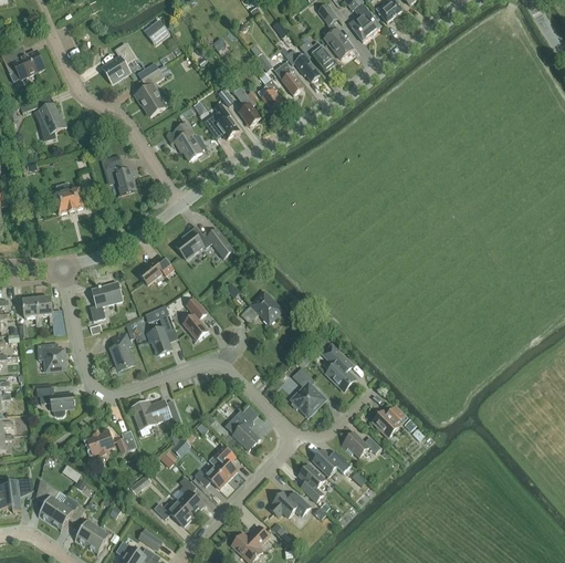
[(380,27),(368,11),(361,2),(363,1),(362,0),(343,0),(351,10),(353,9),(357,14),(347,22),(362,41),(380,27)]
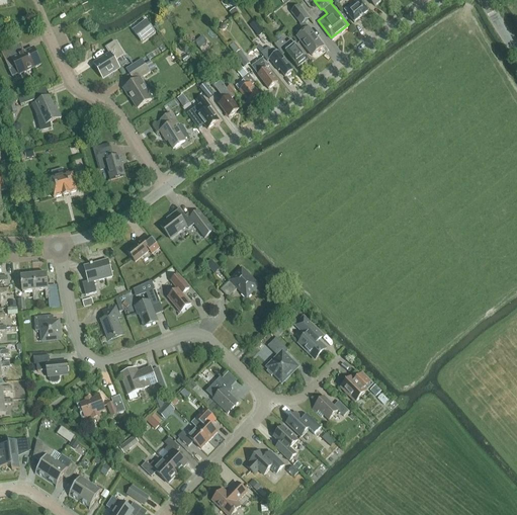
[(353,20),(367,9),(360,0),(352,0),(343,8),(353,20)]
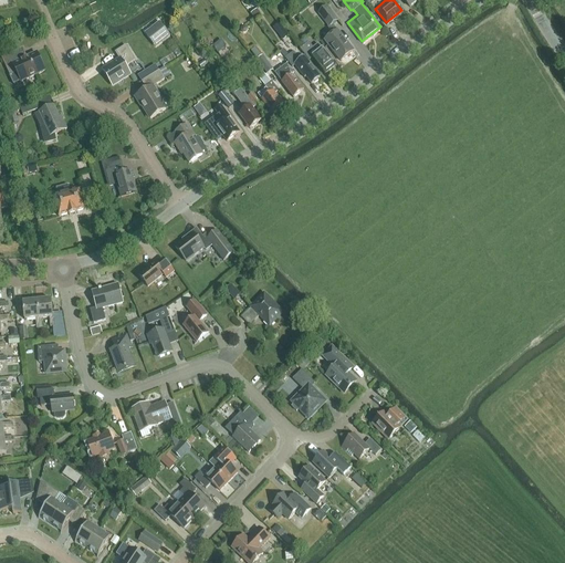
[(353,49),(336,28),(332,22),(336,18),(325,3),(316,10),(327,24),(326,24),(332,31),(323,38),(339,59),(353,49)]
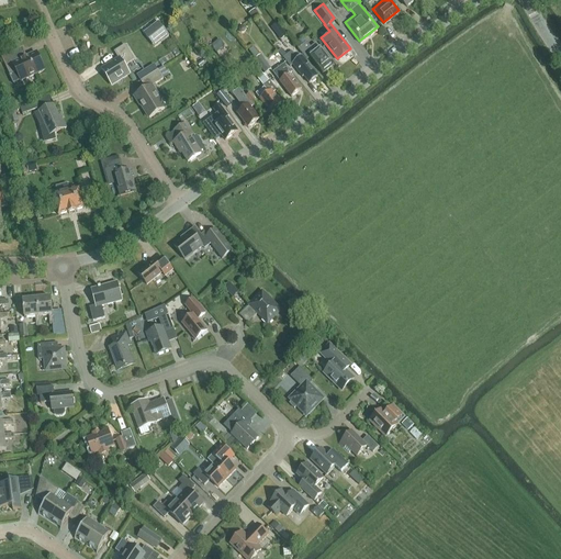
[(293,12),(288,6),(281,10),(288,18),(293,12)]
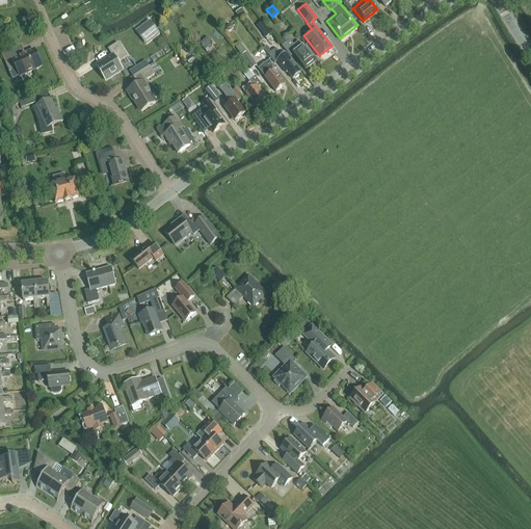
[(244,11),(240,6),(233,10),(237,17),(244,11)]
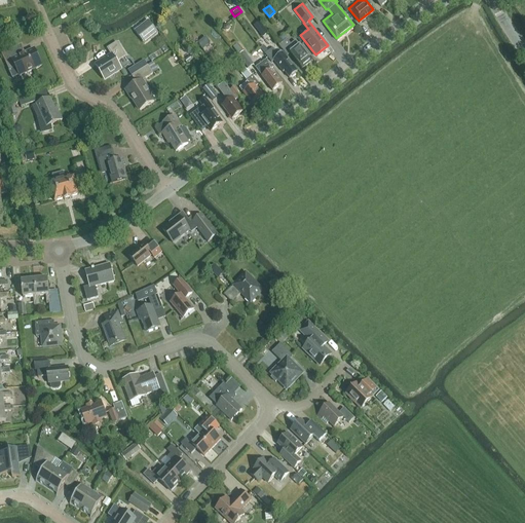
[(134,29),(141,38),(155,28),(147,17),(134,29)]
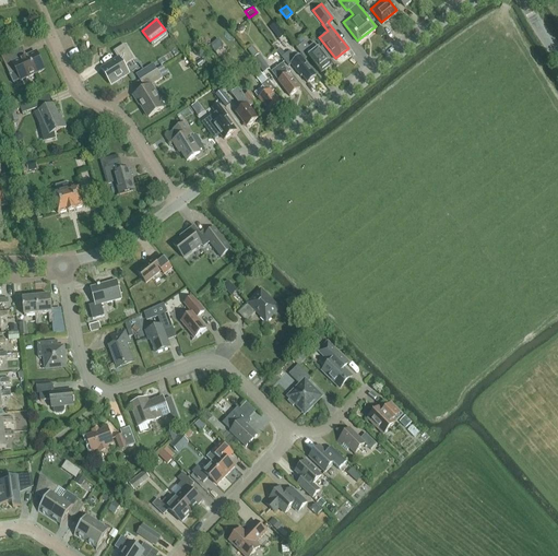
[(222,43),(217,37),(209,43),(214,49),(222,43)]
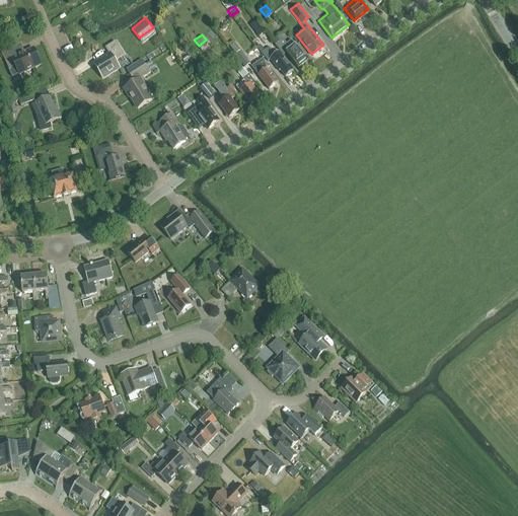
[(282,37),(274,43),(282,53),(286,50),(289,54),(288,54),(297,65),(306,58),(298,47),(294,43),(290,37),(286,41),(282,37)]
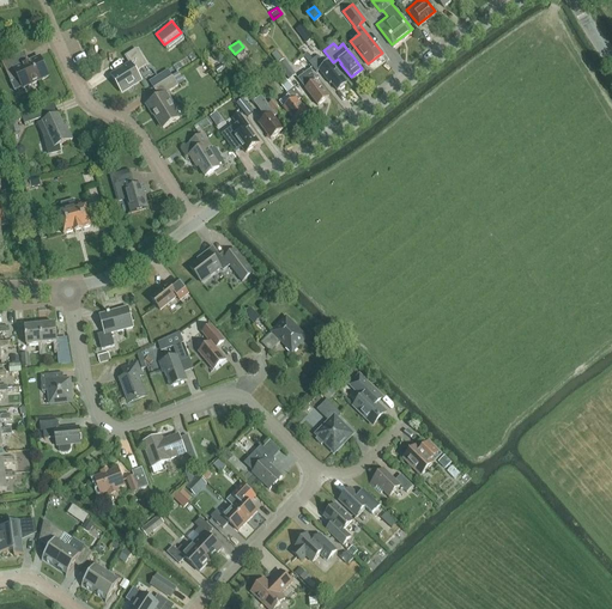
[(134,69),(145,62),(135,47),(123,54),(128,61),(110,73),(121,90),(139,78),(134,69)]
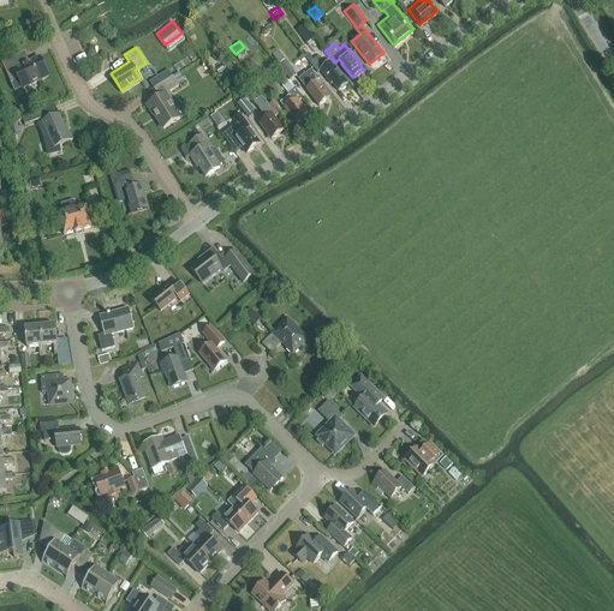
[(282,58),(275,48),(270,52),(278,61),(276,61),(288,77),(296,72),(284,57),(282,58)]
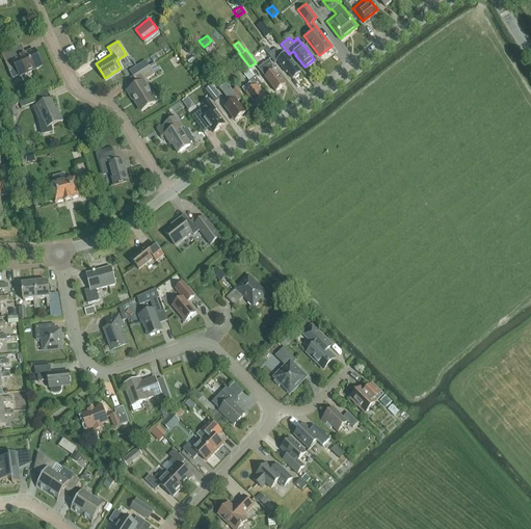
[(265,43),(262,45),(267,52),(273,60),(275,58),(280,63),(286,71),(286,70),(291,76),(299,70),(289,56),(285,51),(281,54),(274,46),(270,49),(265,43)]
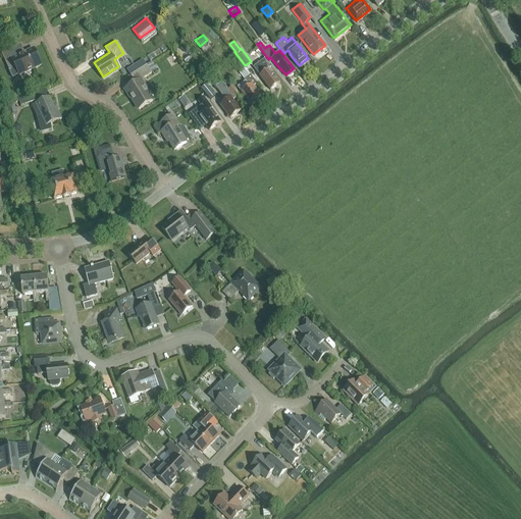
[(12,75),(18,72),(25,69),(24,67),(31,64),(32,66),(40,63),(33,46),(19,52),(16,44),(1,51),(12,75)]
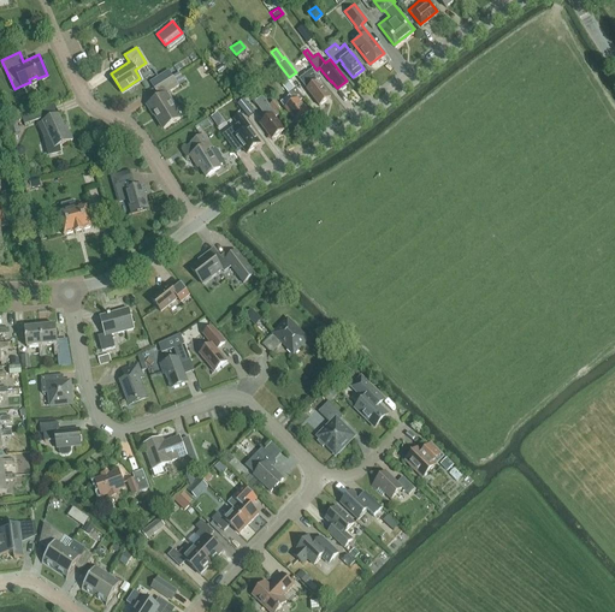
[(317,78),(318,76),(311,66),(297,76),(318,104),(329,95),(317,78)]
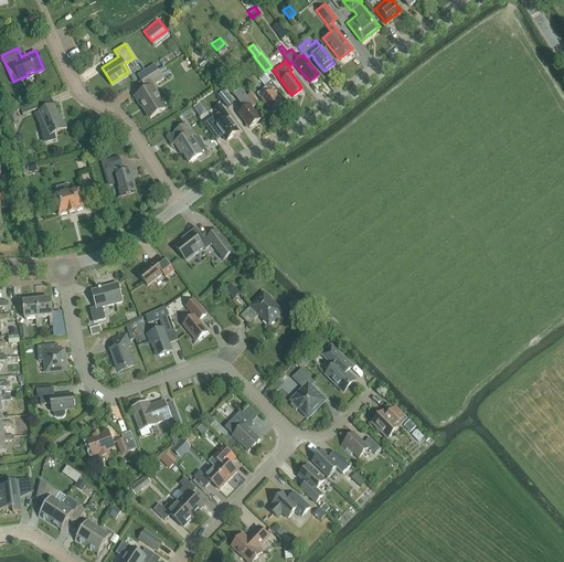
[(162,76),(162,75),(168,72),(163,64),(140,78),(146,86),(134,94),(139,104),(140,103),(149,116),(165,106),(159,98),(150,84),(162,76)]
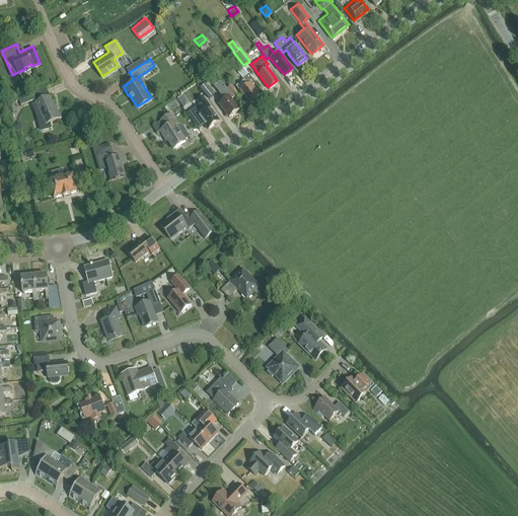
[(247,72),(246,72),(241,65),(236,69),(242,78),(235,84),(247,101),(259,93),(251,83),(254,81),(247,72)]
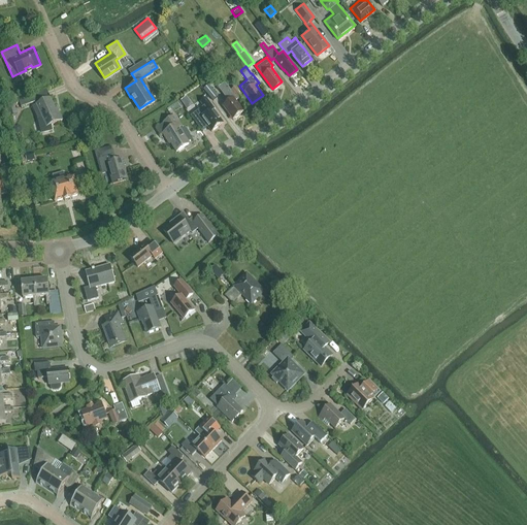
[(242,109),(234,98),(236,97),(223,79),(216,85),(227,100),(222,103),(232,118),(242,109)]
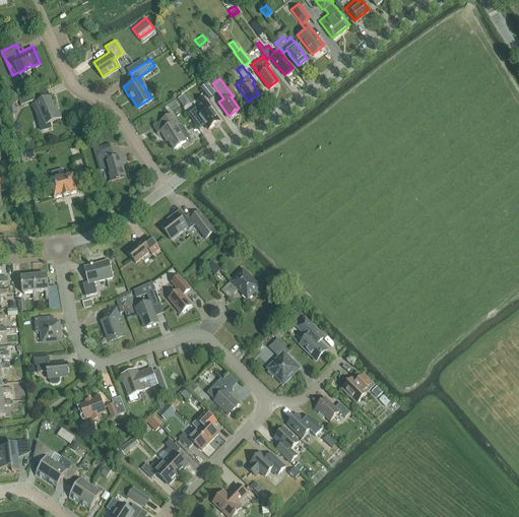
[(213,92),(204,80),(198,85),(208,97),(213,92)]
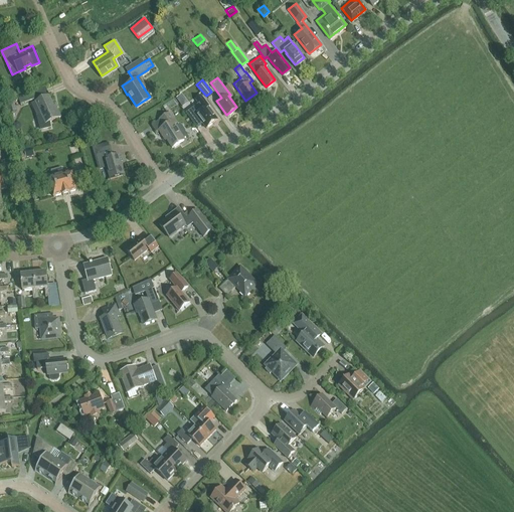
[(236,94),(227,82),(223,84),(232,97),(236,94)]
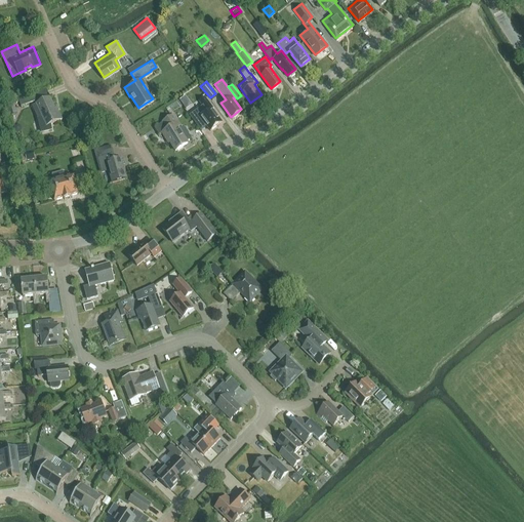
[(19,104),(35,98),(32,91),(17,96),(19,104)]
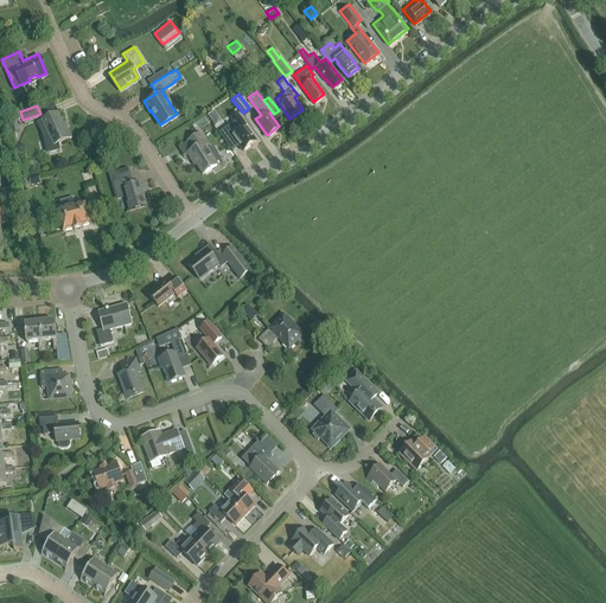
[(57,141),(70,135),(65,124),(64,126),(56,110),(40,117),(36,120),(43,135),(48,149),(58,147),(57,141)]
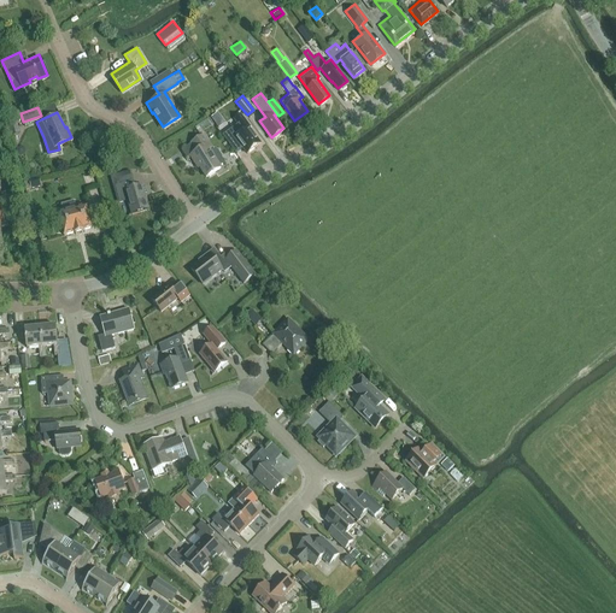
[(236,122),(221,133),(235,151),(241,146),(246,151),(259,141),(248,127),(250,125),(239,112),(233,117),(236,122)]
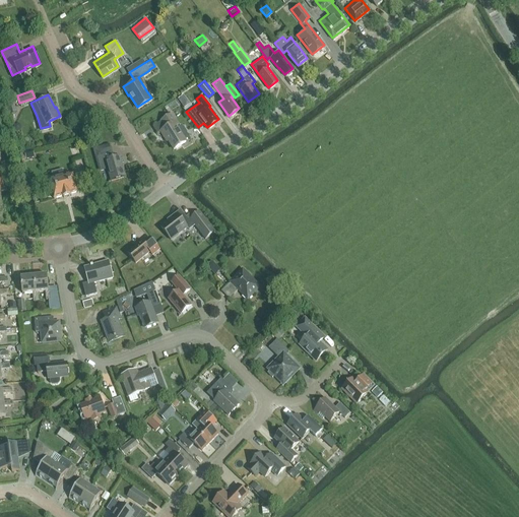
[(181,123),(177,126),(175,124),(177,122),(171,112),(160,119),(165,126),(159,129),(164,136),(166,135),(173,147),(185,139),(184,138),(188,135),(181,123)]
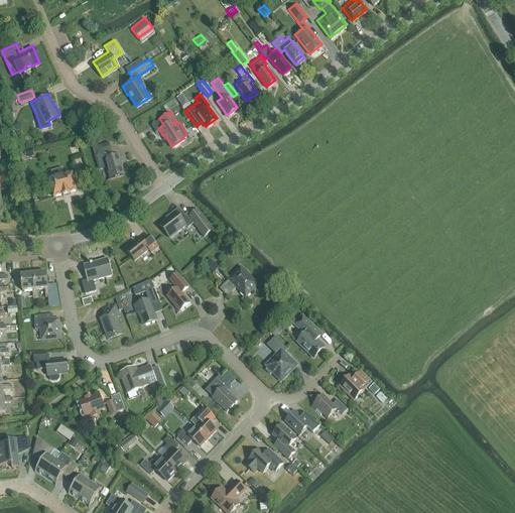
[(21,124),(19,121),(16,120),(13,121),(12,124),(13,127),(16,128),(19,127),(21,124)]
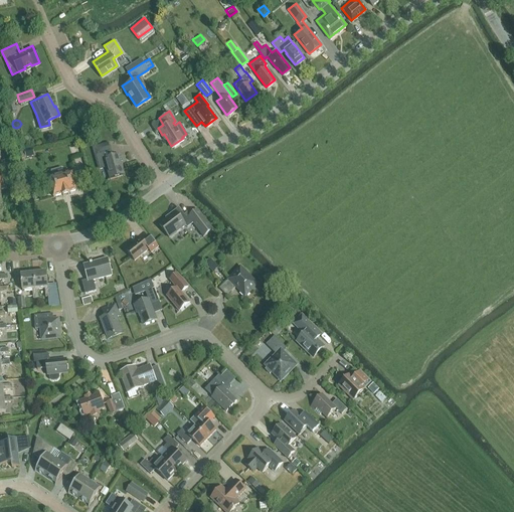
[(88,135),(84,123),(75,126),(78,138),(88,135)]
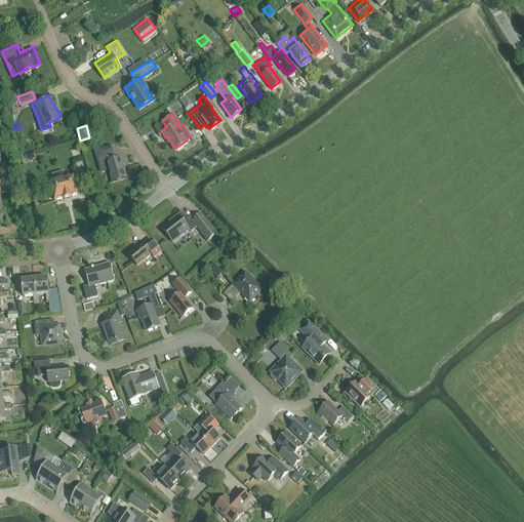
[(96,148),(94,148),(101,169),(107,167),(111,181),(126,175),(120,156),(114,158),(112,152),(98,155),(96,148)]
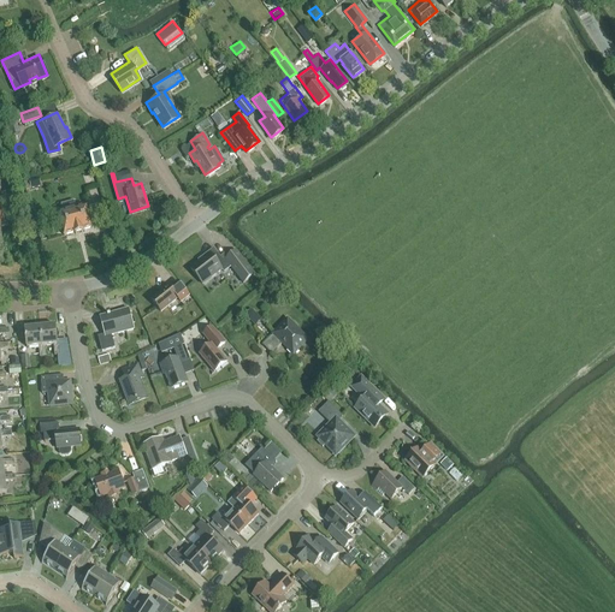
[(39,184),(36,174),(22,178),(24,188),(39,184)]
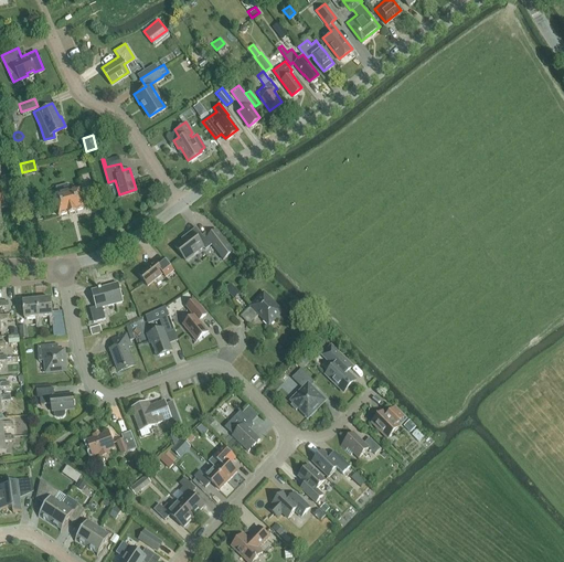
[(75,209),(84,207),(78,187),(68,190),(66,181),(55,184),(57,193),(52,194),(57,213),(67,211),(67,212),(75,210),(75,209)]
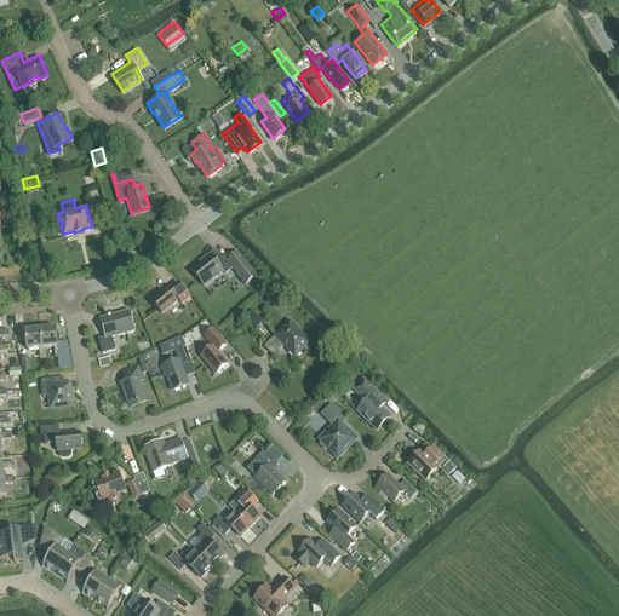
[(199,259),(199,260),(190,268),(202,282),(228,263),(242,283),(256,274),(236,249),(229,255),(225,252),(221,257),(213,247),(199,259)]
